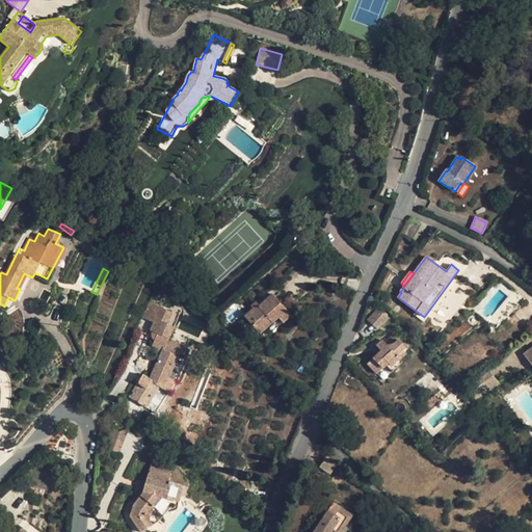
[(254,309),(244,317),(260,334),(278,318),(287,310),(272,294),(260,306),(255,310),(254,309)]
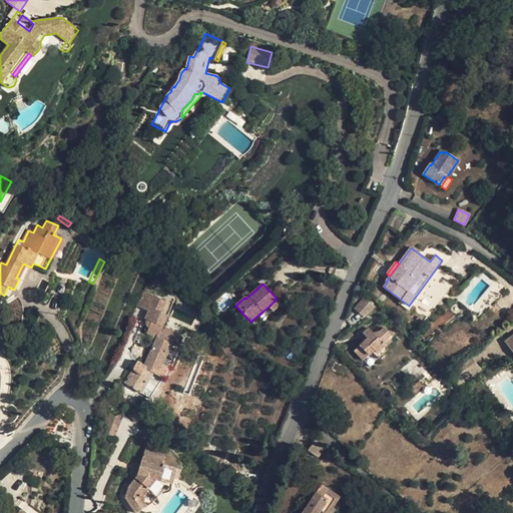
[(155,297),(143,291),(137,306),(148,312),(155,297)]
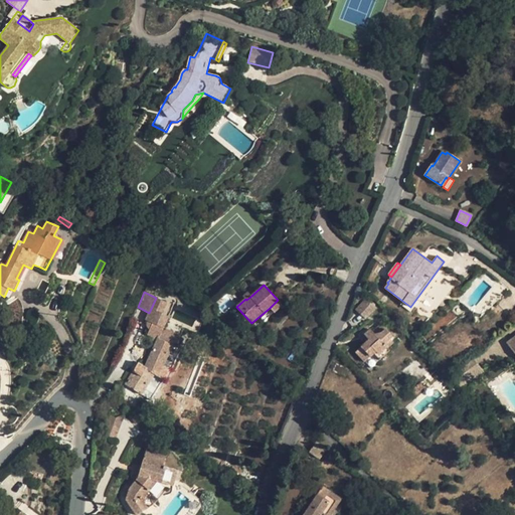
[(248,292),(242,297),(245,299),(246,300),(251,296),(248,292)]
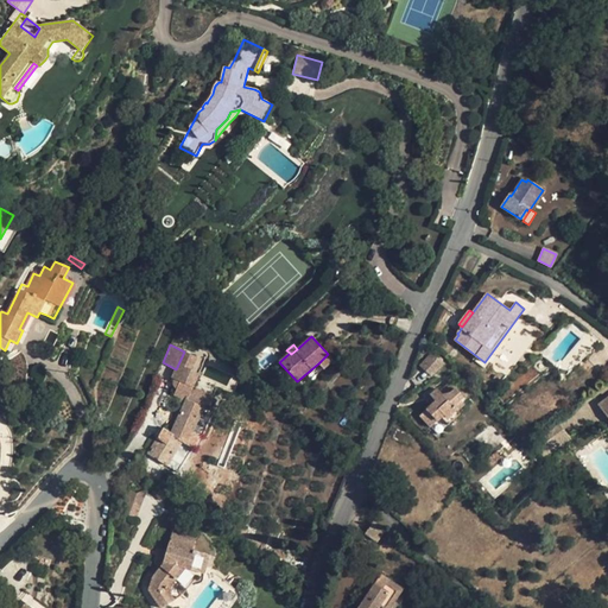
[(178,473),(194,448),(189,445),(195,432),(204,436),(214,412),(208,410),(214,397),(194,387),(200,374),(191,371),(197,358),(184,352),(176,369),(172,378),(173,379),(173,384),(175,386),(175,387),(178,390),(175,396),(181,398),(179,400),(179,403),(179,405),(179,406),(182,409),(171,432),(164,428),(159,436),(149,455),(178,473)]
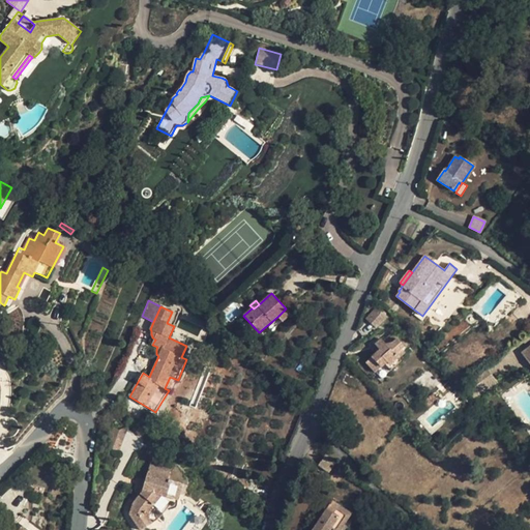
[(387,317),(377,307),(366,319),(376,329),(387,317)]
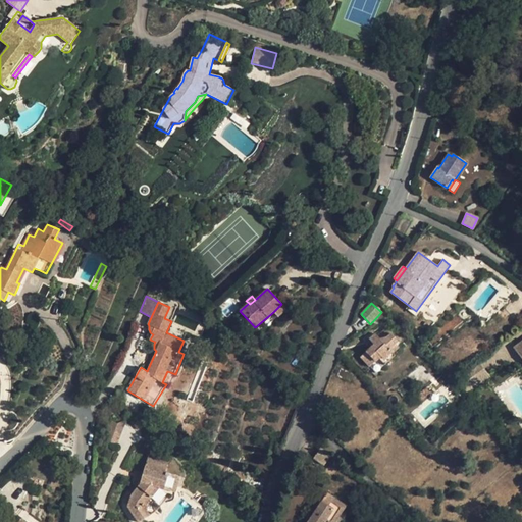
[(281,304),(273,312),(277,317),(286,309),(281,304)]
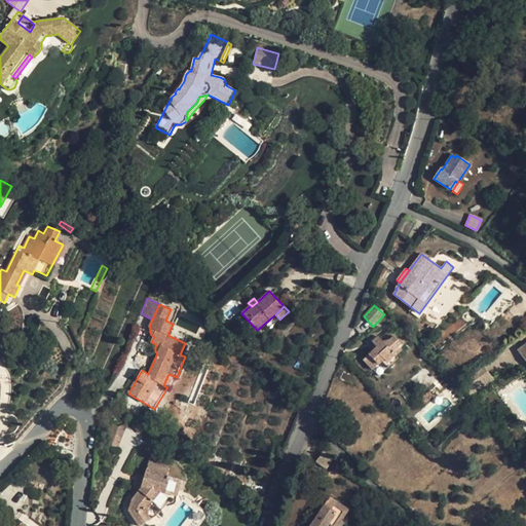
[(208,327),(202,325),(197,336),(202,338),(208,327)]
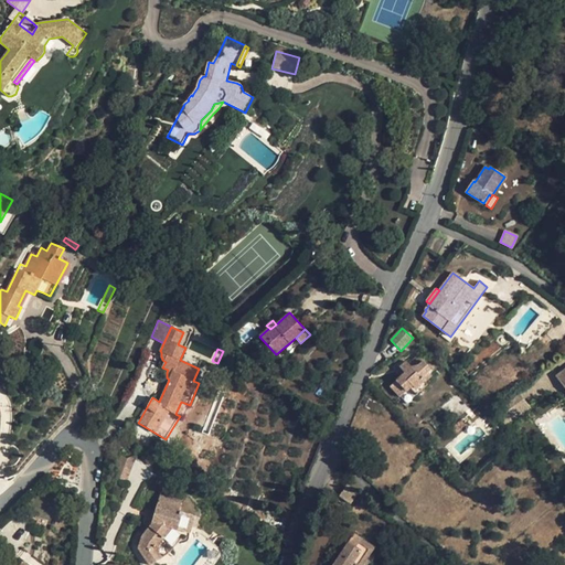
[(408,363),(406,361),(400,368),(402,369),(405,373),(401,376),(391,386),(406,404),(428,384),(425,382),(422,377),(428,372),(432,369),(424,361),(423,361),(417,355),(408,363)]
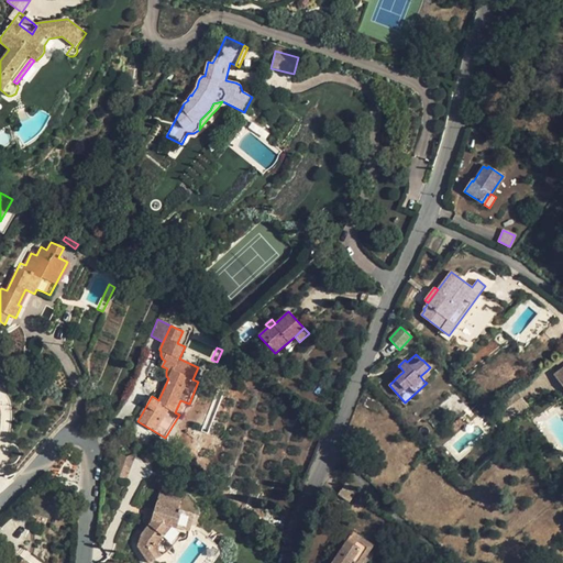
[(430,375),(427,371),(420,376),(423,381),(430,375)]
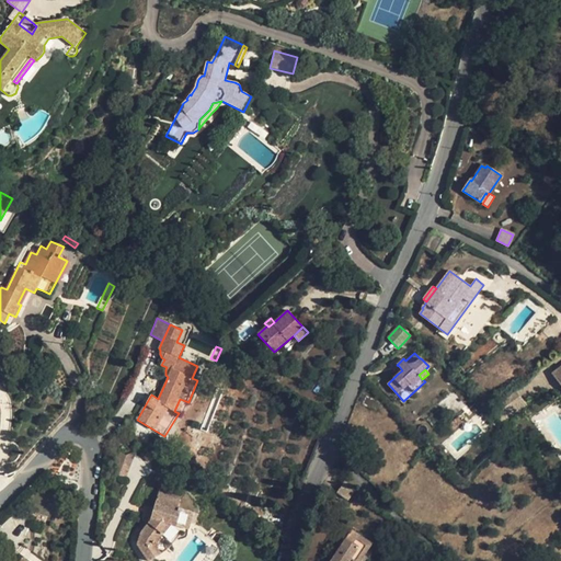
[(180,399),(174,411),(179,413),(182,415),(189,402),(180,399)]
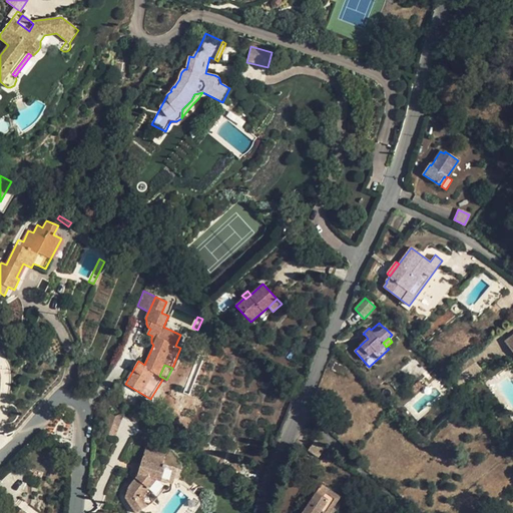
[(124,414),(122,414),(115,416),(114,416),(110,414),(102,434),(114,439),(124,414)]
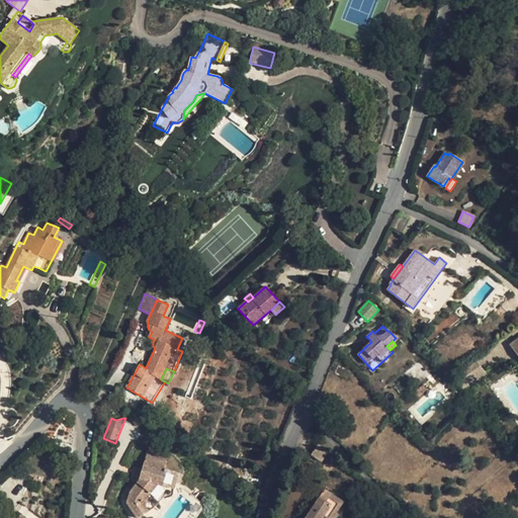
[(328,450),(319,444),(311,455),(321,461),(328,450)]
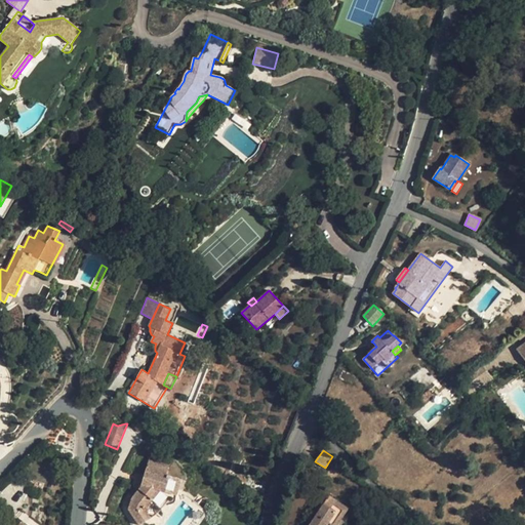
[(138,524),(140,524),(151,519),(157,515),(175,495),(177,496),(182,480),(166,475),(169,466),(155,461),(149,459),(144,475),(142,485),(140,486),(142,486),(132,498),(129,510),(138,524)]
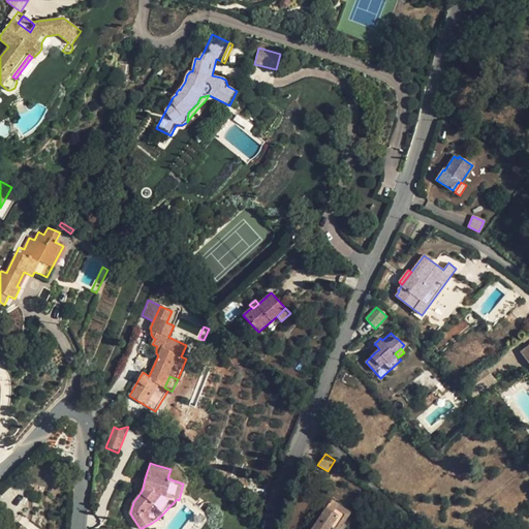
[(339,528),(350,512),(332,500),(327,507),(321,516),(312,528),(329,528),(331,527),(333,528),(339,528)]
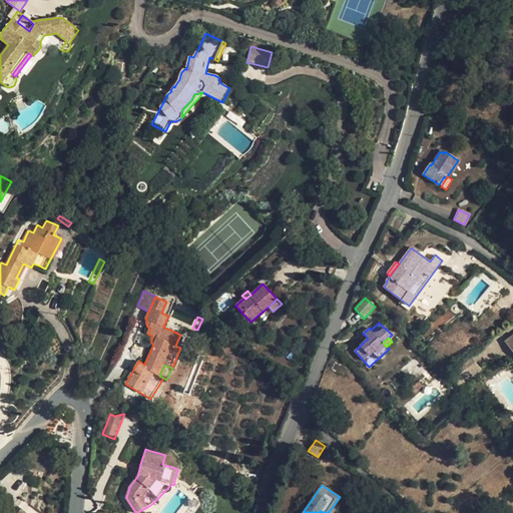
[(312,500),(317,492),(314,489),(308,498),(312,500)]
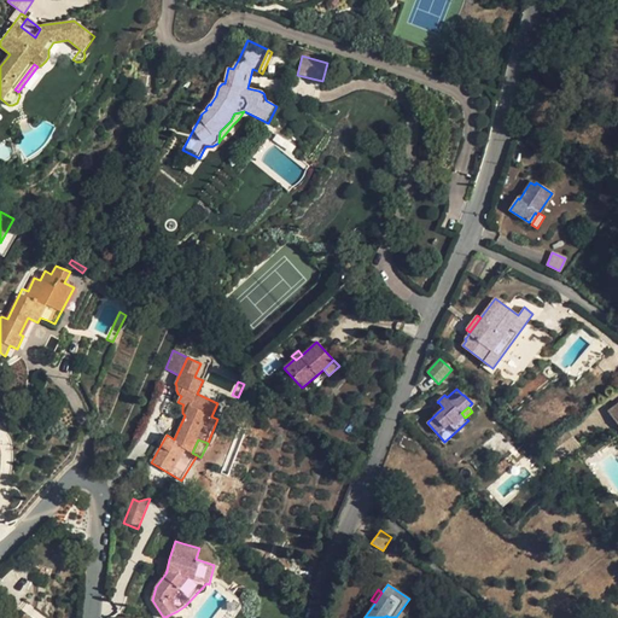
[(478,617),(482,613),(470,602),(458,617),(478,617)]
